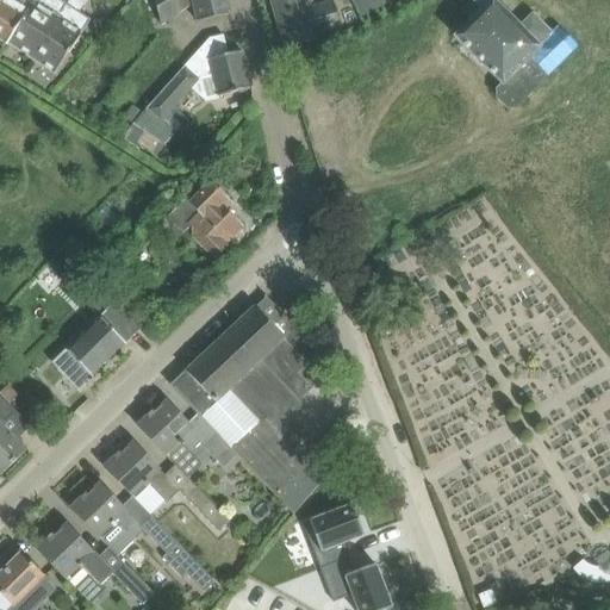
[(0,0),(0,44),(2,47),(5,43),(7,45),(8,43),(7,43),(35,0),(0,0)]
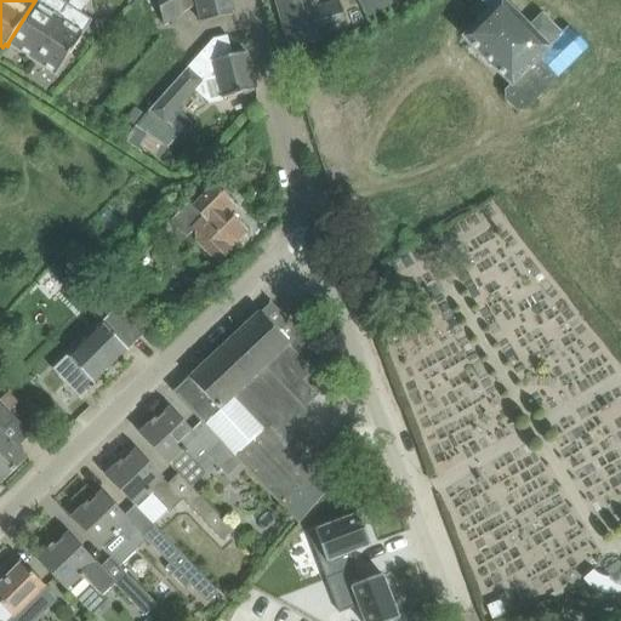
[(33,60),(69,5),(61,0),(36,0),(9,44),(33,60)]
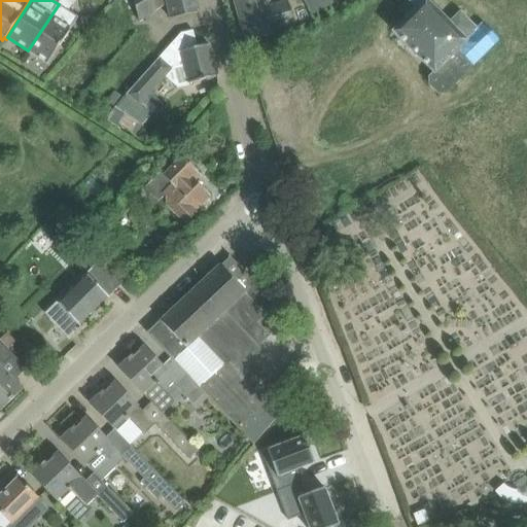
[(78,18),(69,10),(75,0),(61,0),(59,4),(28,50),(48,64),(78,18)]
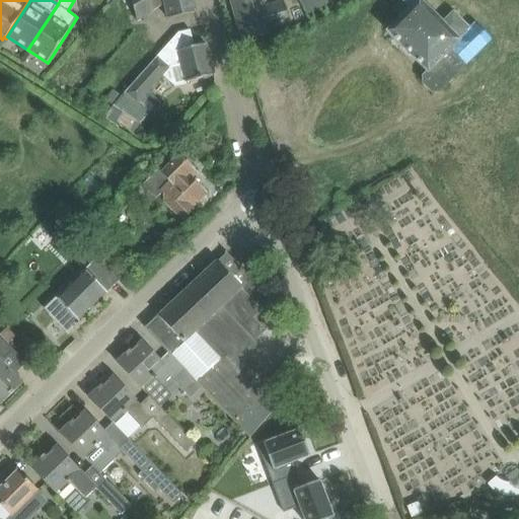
[(119,0),(123,14),(125,13),(134,10),(134,7),(145,0),(119,0)]
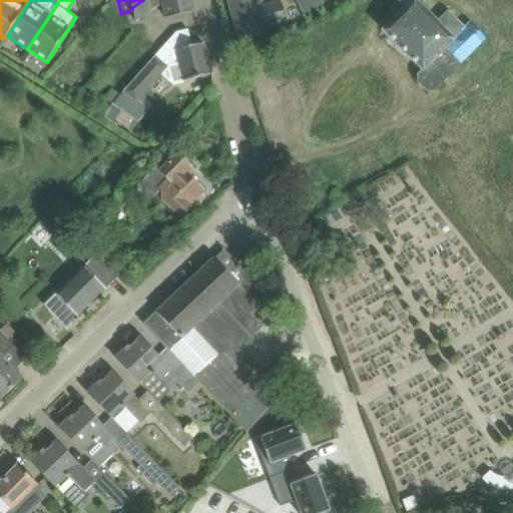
[(132,10),(123,13),(125,13),(128,23),(135,21),(162,4),(165,19),(194,12),(191,0),(143,0),(132,7),(132,10)]
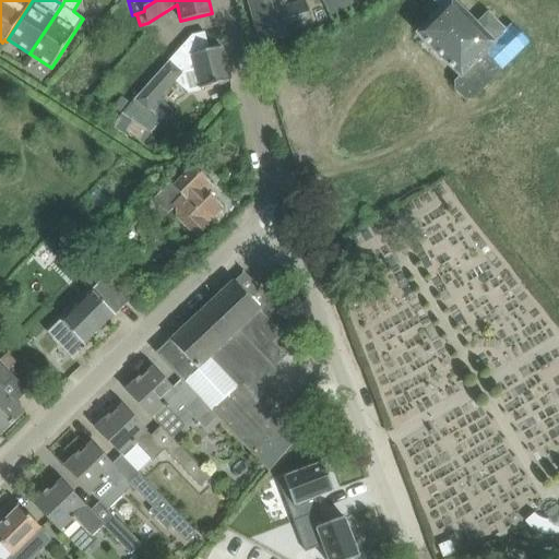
[(248,0),(253,18),(261,45),(282,38),(288,37),(287,33),(312,25),(305,0),(302,0),(281,8),(281,6),(283,6),(287,1),(286,0),(248,0)]
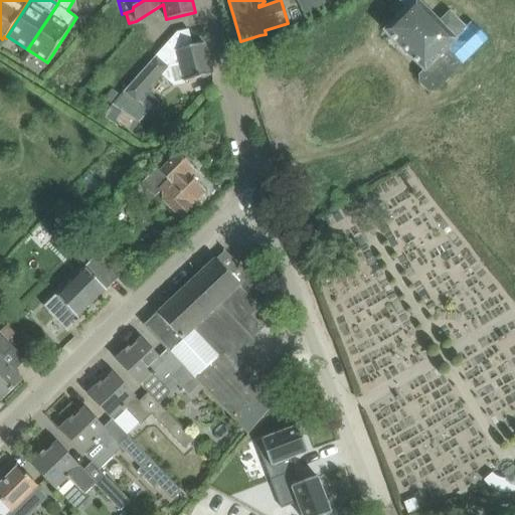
[(398,17),(384,31),(424,71),(419,75),(419,82),(428,92),(436,92),(460,67),(460,60),(463,64),(487,40),(472,24),(467,29),(450,12),(439,23),(416,1),(417,0),(398,0),(399,0),(391,9),(398,17)]
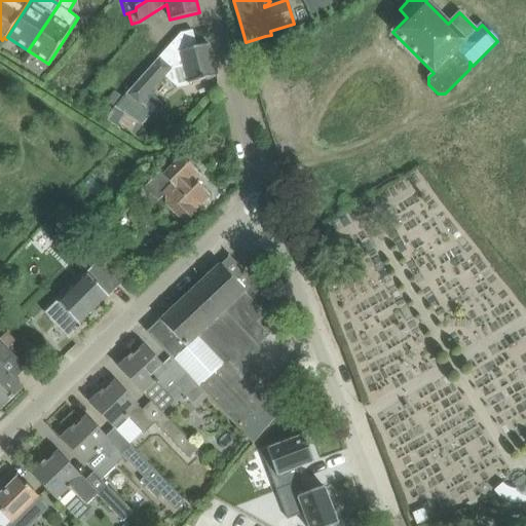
[(126,94),(120,100),(116,105),(122,109),(129,116),(139,122),(148,112),(139,105),(173,68),(184,65),(188,83),(217,76),(210,44),(197,47),(193,31),(181,34),(167,48),(126,92),(126,94)]
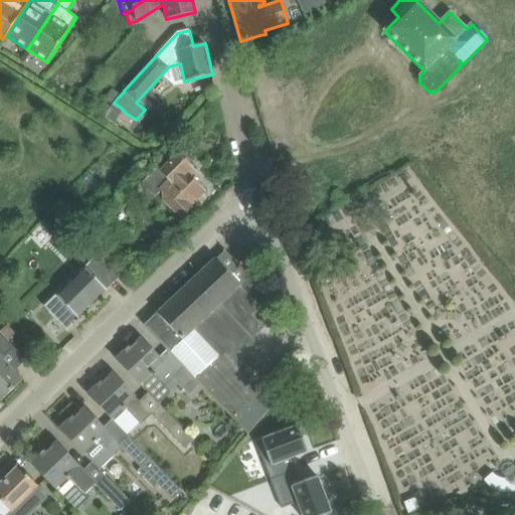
[(104,118),(112,124),(120,112),(112,106),(104,118)]
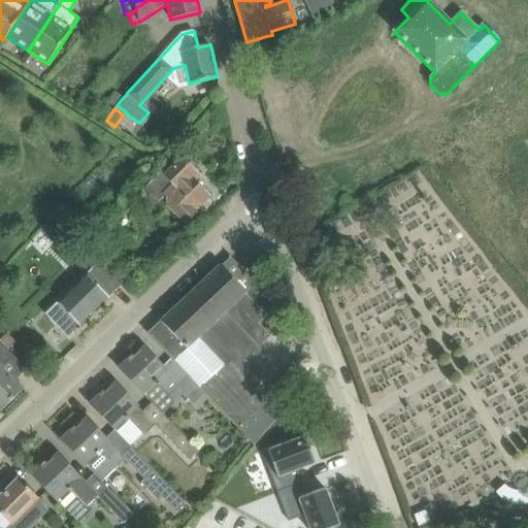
[(183,158),(168,172),(165,174),(163,172),(146,188),(159,202),(166,196),(173,203),(169,206),(186,223),(196,212),(210,197),(195,182),(200,176),(183,158)]
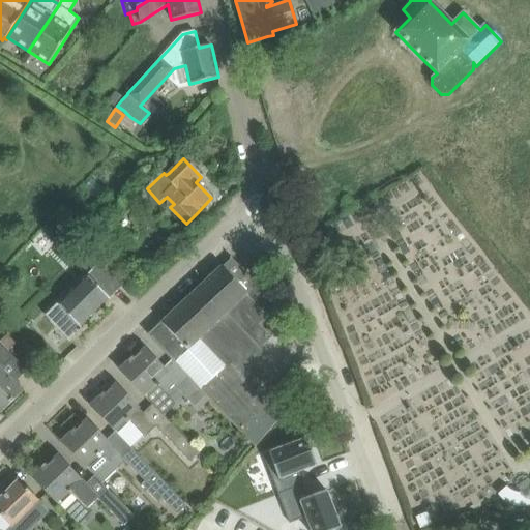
[(47,317),(69,340),(124,286),(86,247),(75,259),(89,274),(47,317)]
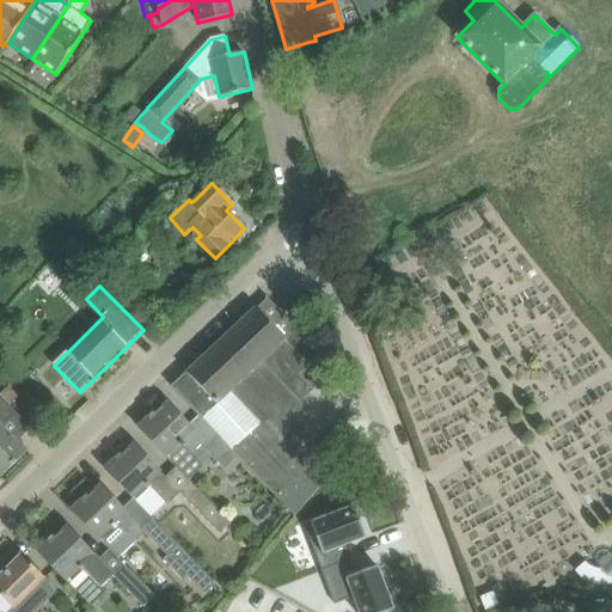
[(280,310),(264,324),(299,360),(313,344),(280,310)]
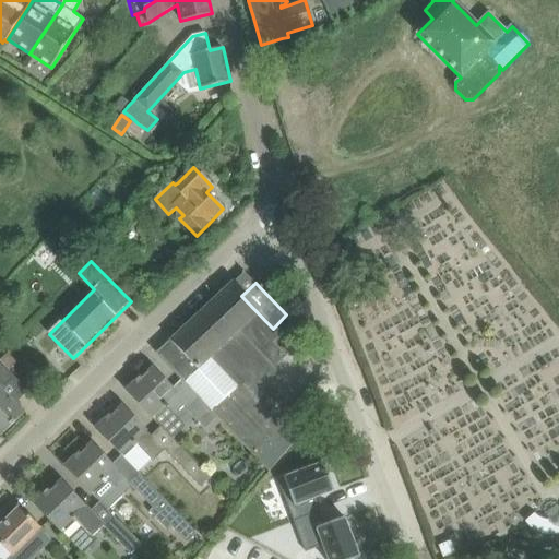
[(241,296),(228,309),(260,341),(273,329),(241,296)]
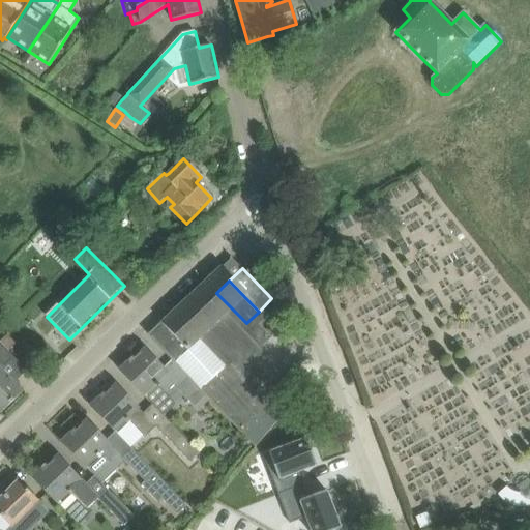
[(216,293),(204,305),(234,335),(246,323),(216,293)]
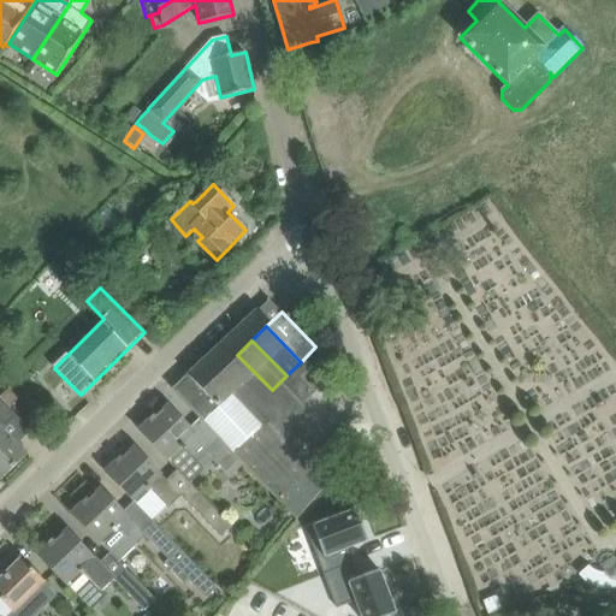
[(237,355),(223,369),(256,404),(272,390),(237,355)]
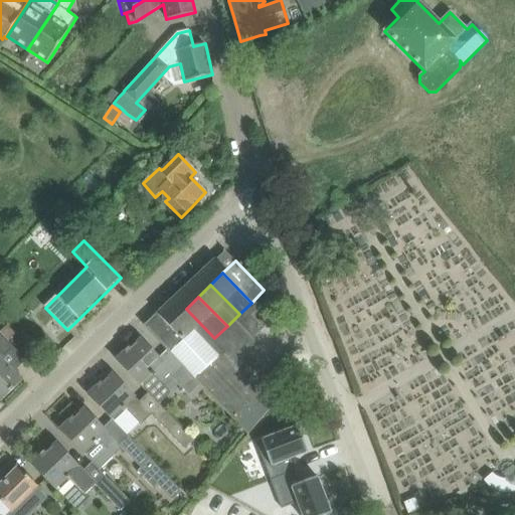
[(186,309),(174,320),(202,349),(214,338),(186,309)]
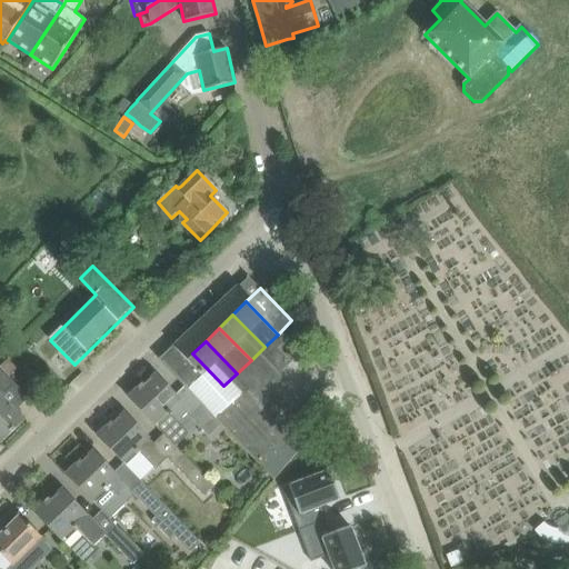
[(192,353),(178,368),(210,400),(223,386),(192,353)]
